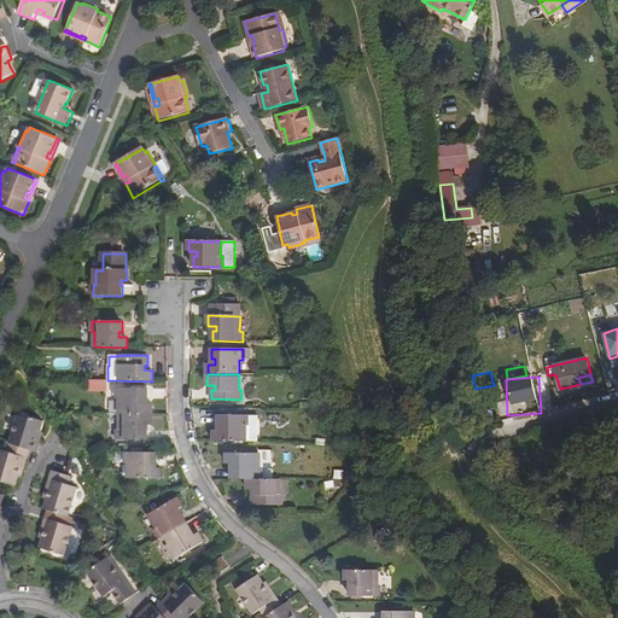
[(108,390),(108,380),(89,380),(89,390),(108,390)]
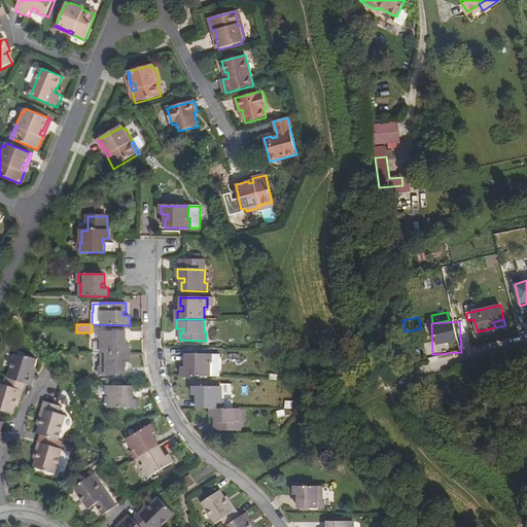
[(101,353),(129,353),(129,344),(123,344),(123,340),(125,340),(126,331),(100,330),(100,340),(102,340),(101,353)]
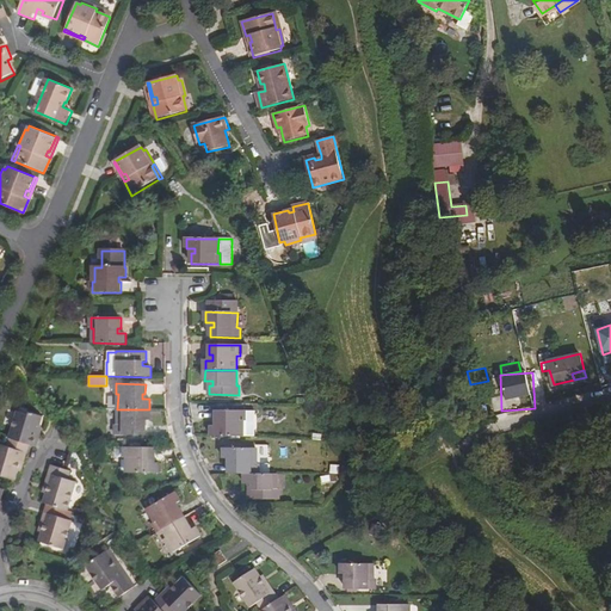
[(149,409),(117,409),(117,425),(115,425),(115,434),(144,434),(144,425),(142,425),(142,419),(149,419),(149,409)]
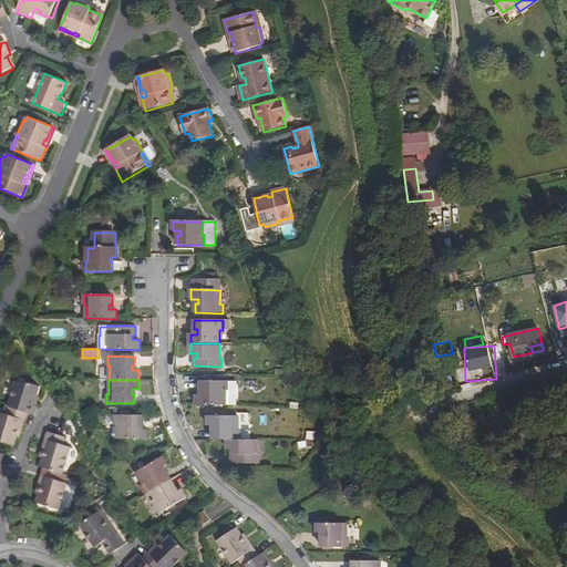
[(196,404),(226,405),(226,391),(228,391),(228,382),(200,381),(200,391),(204,391),(203,395),(196,395),(196,404)]
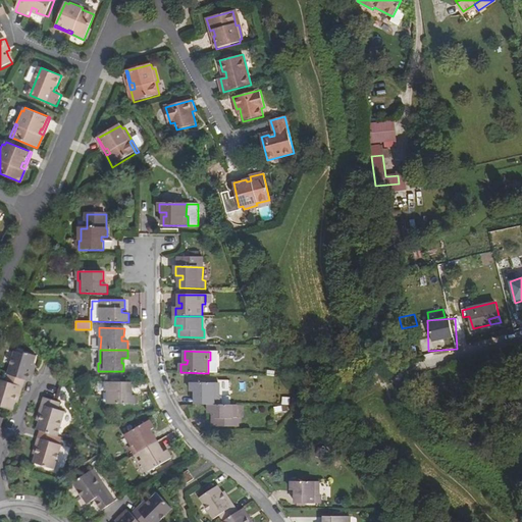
[(8,374),(24,379),(31,381),(35,371),(32,370),(37,356),(24,352),(23,355),(14,352),(7,374),(8,374)]
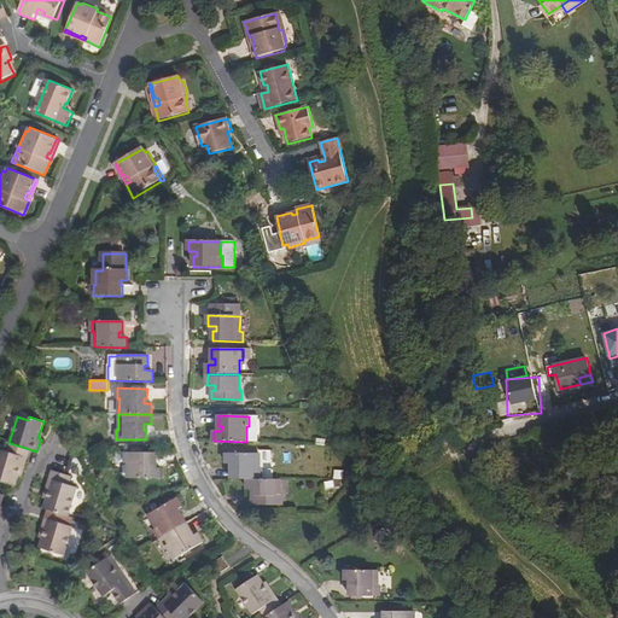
[(27,458),(29,449),(10,443),(6,452),(0,449),(0,481),(7,483),(15,485),(22,465),(24,456),(27,458)]
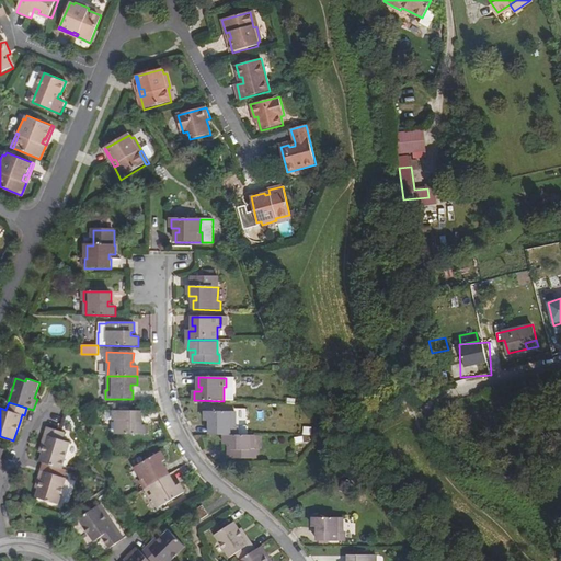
[(114,420),(114,411),(104,410),(103,416),(105,420),(114,420)]
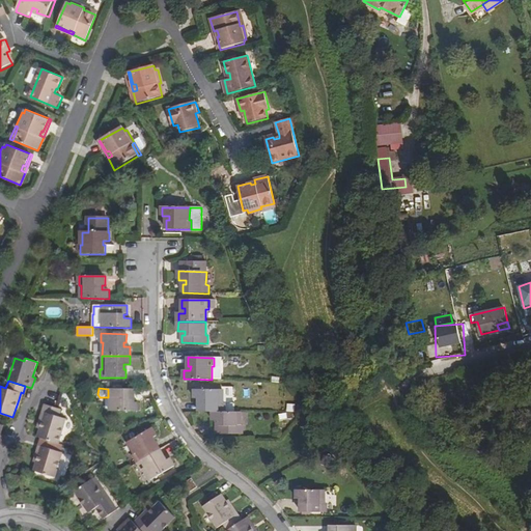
[(134,397),(134,389),(108,389),(108,397),(110,397),(110,411),(138,411),(138,402),(132,402),(132,397),(134,397)]
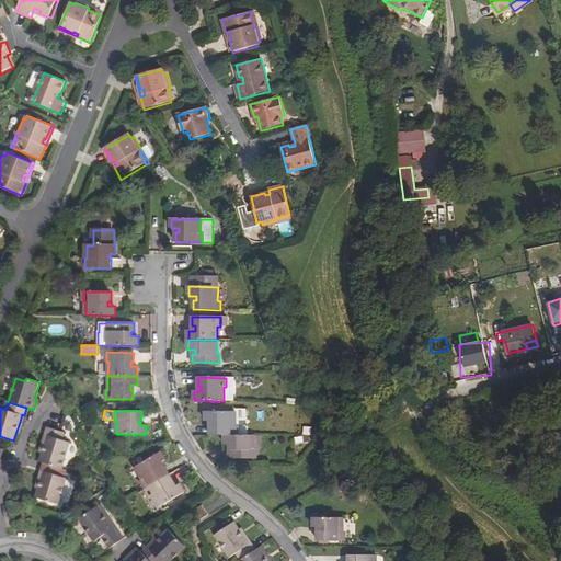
[(226,435),(238,435),(238,426),(236,426),(236,412),(207,412),(207,422),(214,422),(214,426),(210,426),(210,435),(226,435)]
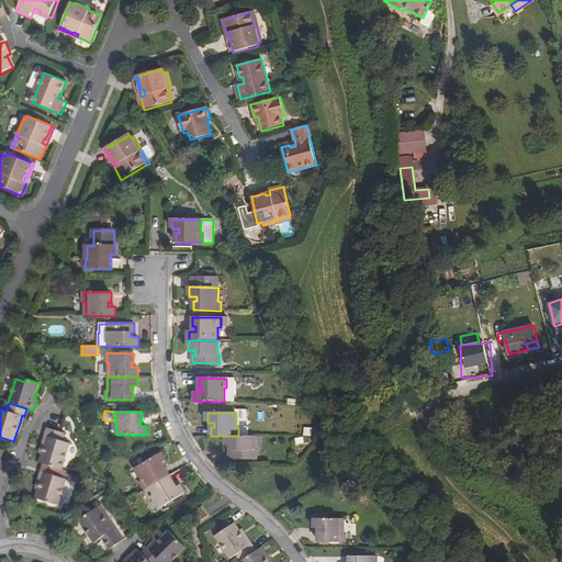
[(37,462),(42,463),(60,470),(69,444),(63,441),(65,434),(63,433),(46,428),(44,436),(46,437),(43,447),(37,462)]
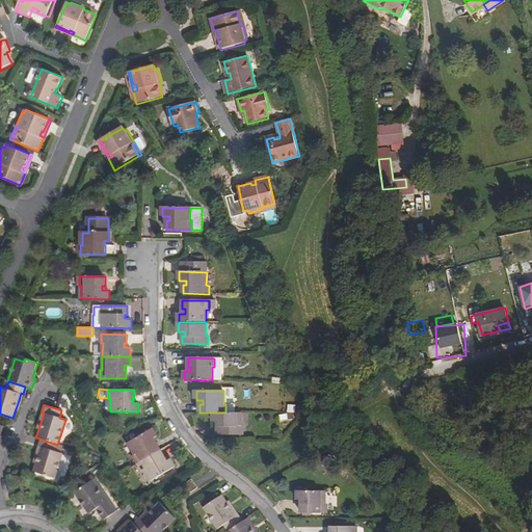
[(225,413),(214,413),(213,422),(220,422),(220,426),(217,426),(217,434),(243,435),(243,427),(241,426),(241,413),(225,413)]
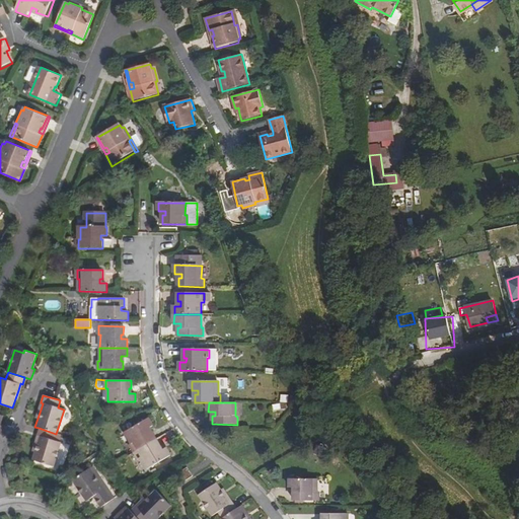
[(137,450),(158,438),(154,431),(152,432),(150,428),(156,425),(151,418),(129,431),(135,442),(133,443),(137,450)]
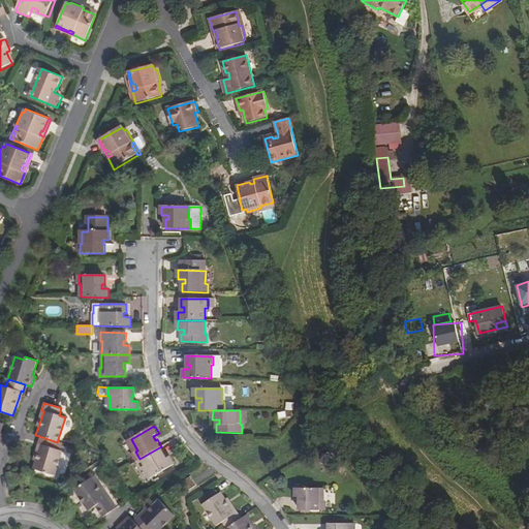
[(55,448),(57,442),(39,436),(37,444),(39,444),(36,455),(32,469),(54,476),(62,452),(55,448)]
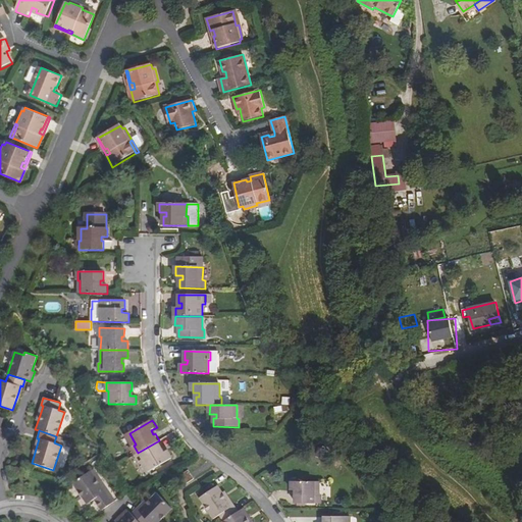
[(159,440),(138,453),(143,461),(145,460),(151,471),(174,457),(169,450),(163,454),(161,450),(164,449),(159,440)]
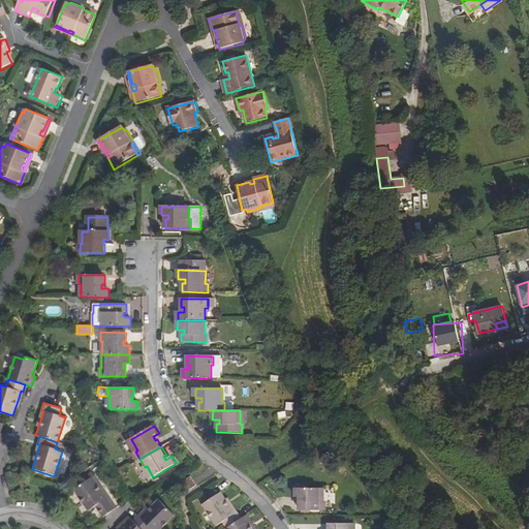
[(102,517),(117,508),(109,497),(106,498),(93,477),(73,490),(88,511),(96,506),(99,511),(102,517)]
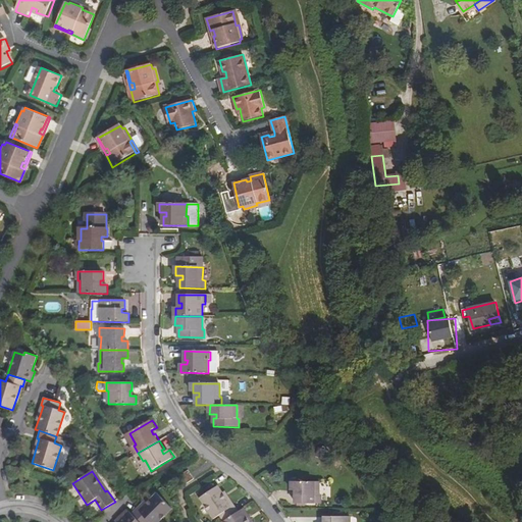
[(193,479),(188,471),(179,476),(184,484),(193,479)]
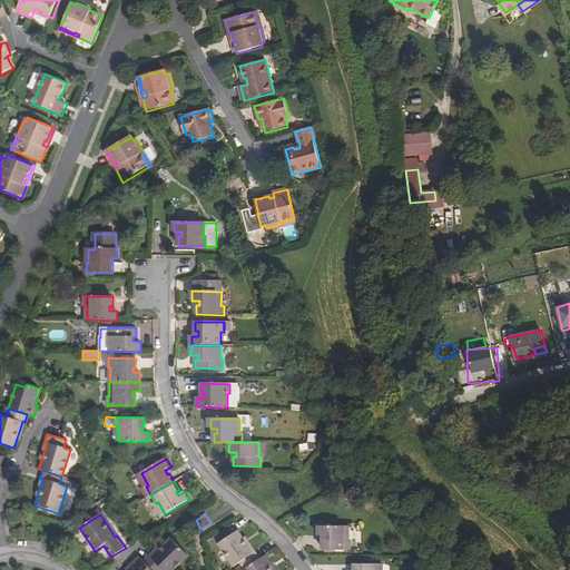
[(322,550),(350,550),(350,540),(346,540),(346,528),(317,527),(317,536),(325,536),(325,540),(322,540),(322,550)]
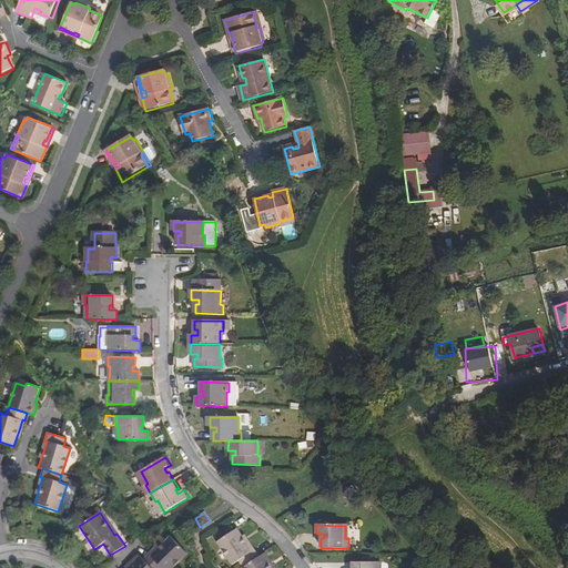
[(239,561),(243,567),(259,557),(253,550),(251,551),(237,529),(216,544),(232,565),(239,561)]
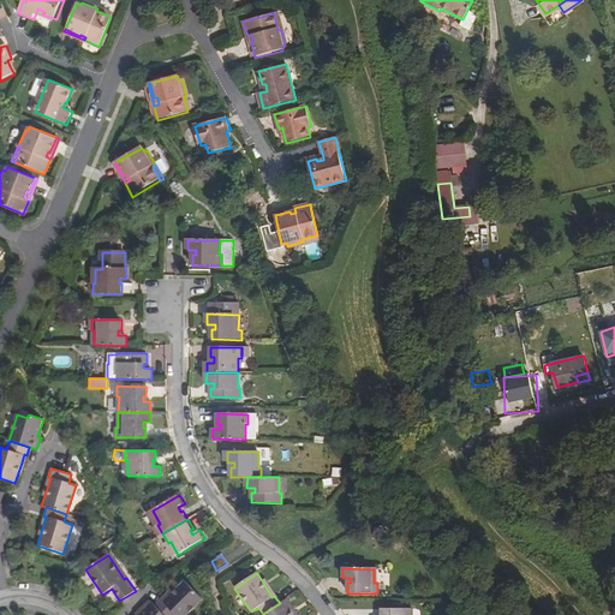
[(161,599),(154,605),(162,614),(173,614),(174,614),(185,614),(202,599),(184,581),(169,596),(163,602),(161,599)]
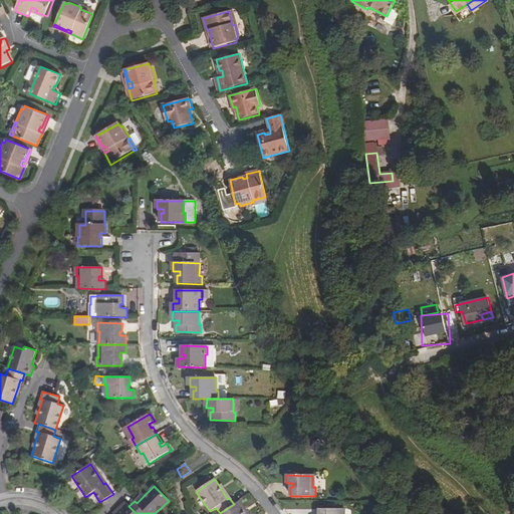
[(136,513),(129,506),(124,502),(116,509),(117,511),(114,513),(136,513)]
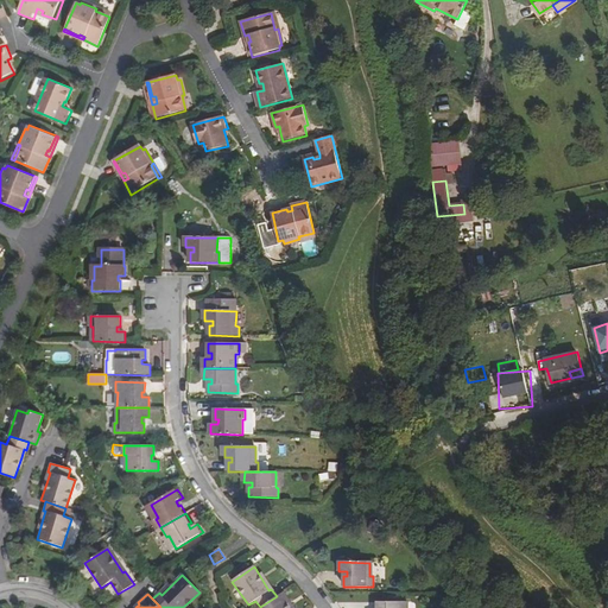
[(290,607),(280,594),(277,596),(260,607),(259,607),(290,607)]
